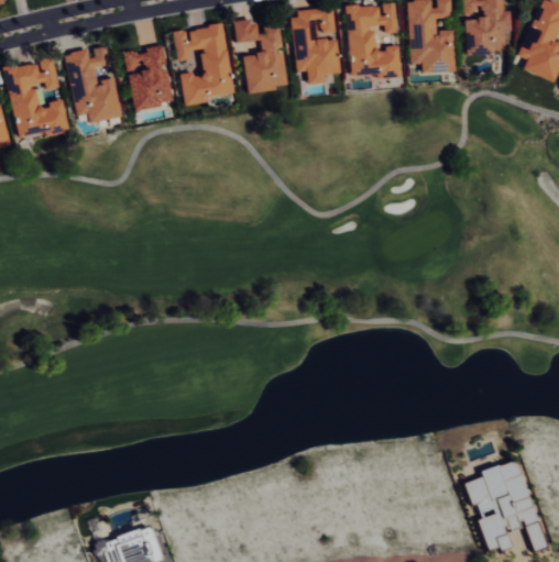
[(407,0),(410,64),(422,63),(422,72),(453,70),(452,29),(437,29),(437,17),(451,17),(450,0),(407,0)]
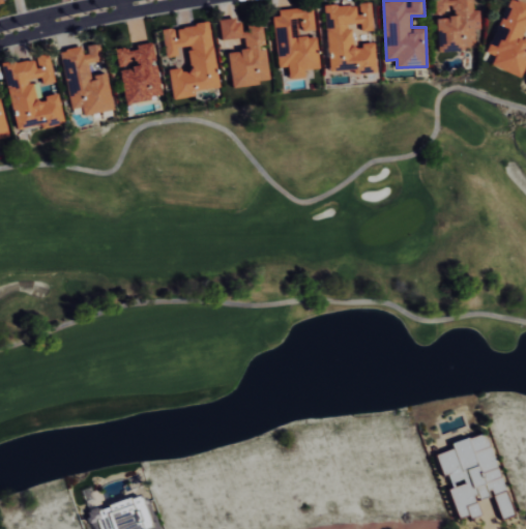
[(437,48),(475,47),(475,28),(481,28),(480,9),(474,9),(473,0),(436,0),(436,15),(437,15),(437,48)]
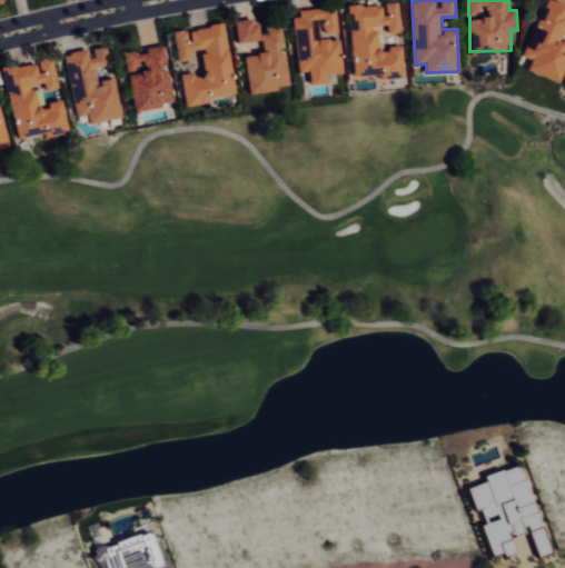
[(559,82),(564,69),(564,39),(562,38),(564,31),(564,2),(557,0),(546,0),(525,56),(532,58),(527,70),(559,82)]
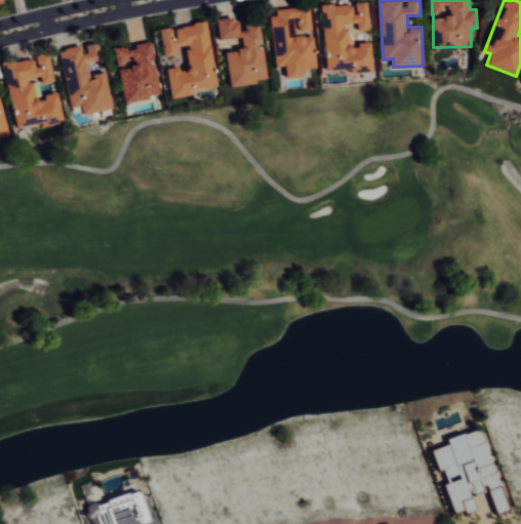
[(327,74),(373,71),(372,43),(350,44),(349,24),(358,23),(359,30),(370,29),(368,1),(355,2),(355,3),(325,4),(326,27),(324,27),(327,74)]
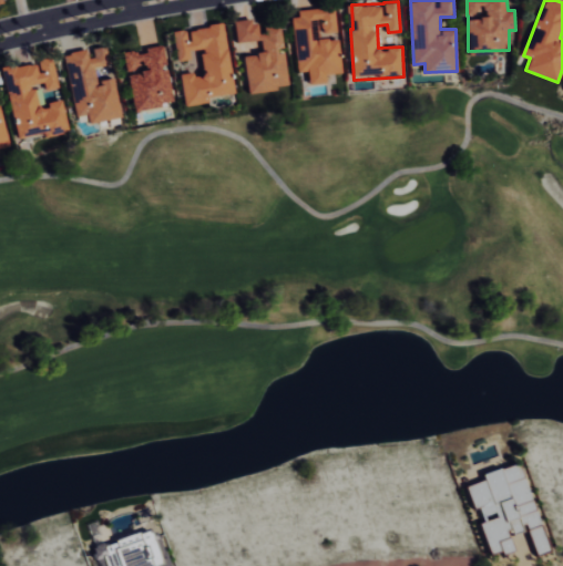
[(298,71),(308,70),(309,84),(326,83),(325,73),(341,72),(338,34),(336,8),(294,11),(298,71)]
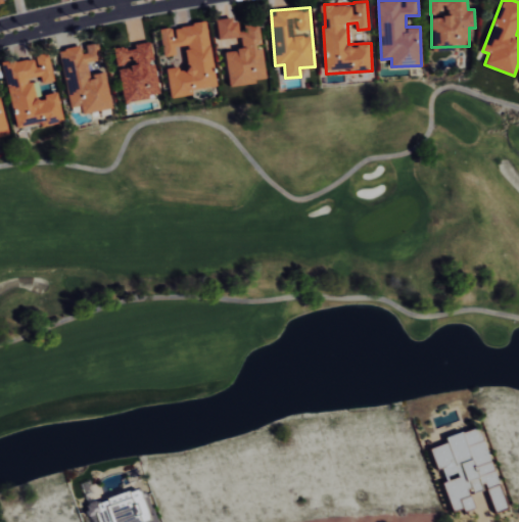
[(229,84),(267,80),(263,45),(260,22),(241,25),(240,16),(217,19),(220,39),(242,36),(243,47),(225,50),(229,84)]
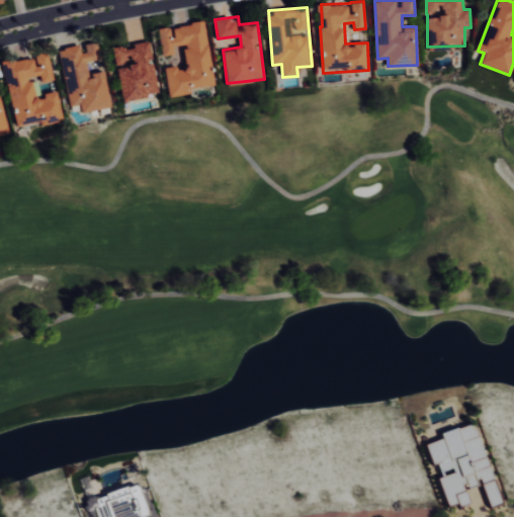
[(172,95),(192,93),(191,87),(213,85),(212,70),(210,70),(205,21),(172,25),(172,26),(160,27),(163,55),(175,54),(174,47),(183,46),(185,66),(169,67),(172,95)]
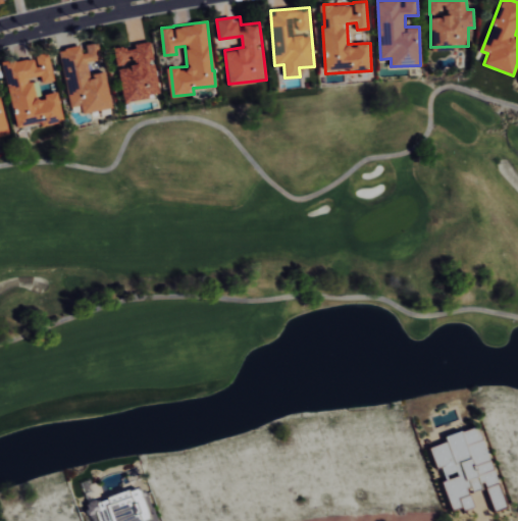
[(115,108),(109,70),(94,73),(92,62),(105,59),(102,42),(86,44),(87,45),(63,49),(73,107),(85,105),(86,113),(115,108)]
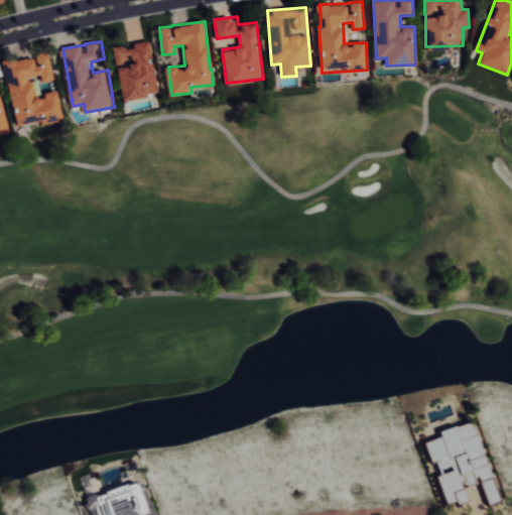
[(120,66),(126,99),(161,93),(152,41),(128,45),(128,44),(116,46),(119,66),(120,66)]
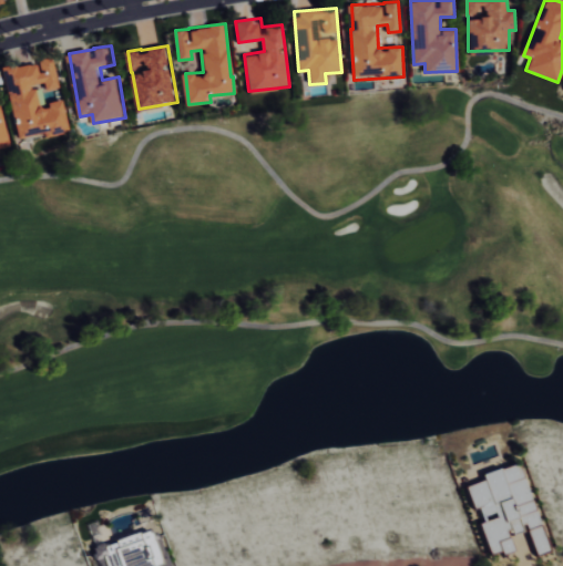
[(7,68),(21,137),(49,132),(50,136),(73,131),(67,101),(43,105),(39,84),(48,83),(50,90),(63,88),(57,58),(7,68)]
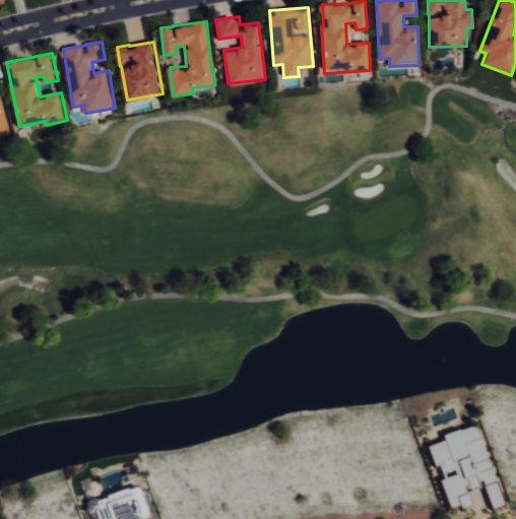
[(0,136),(12,133),(4,96),(0,96),(0,136)]
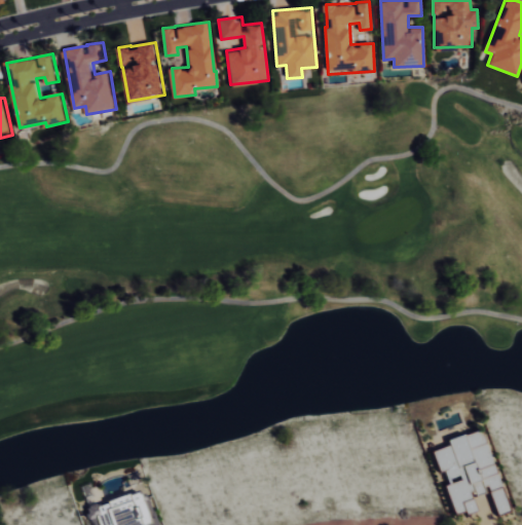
[(500,486),(483,428),(447,440),(449,445),(433,450),(440,472),(445,470),(449,484),(447,485),(455,514),(464,511),(465,514),(477,510),(473,496),(488,492),(487,490),(500,486)]
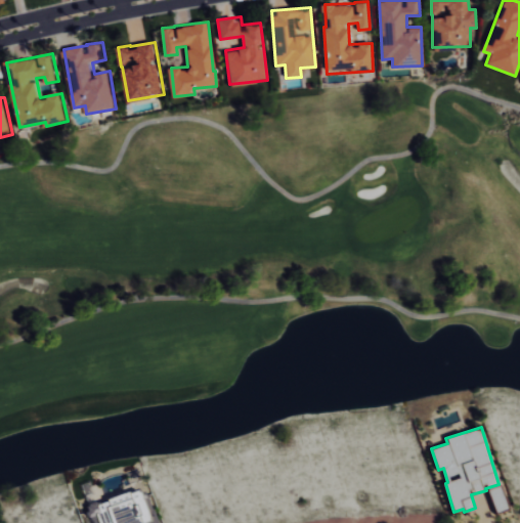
[(164,522),(155,520),(145,490),(137,490),(99,502),(98,502),(92,504),(92,516),(100,515),(102,522),(164,522)]
